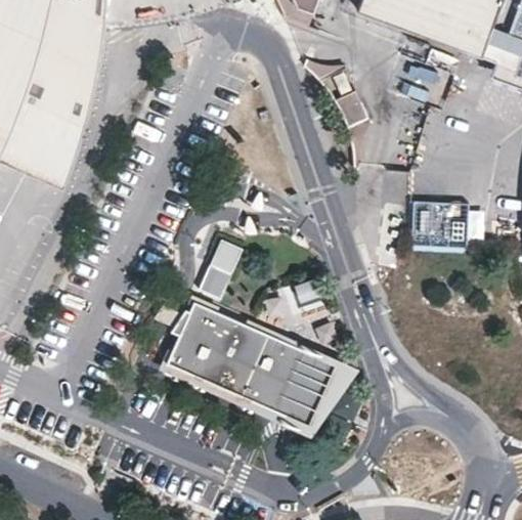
[(0,165),(60,191),(73,158),(82,128),(90,91),(97,59),(103,29),(104,0),(0,0),(0,165)]
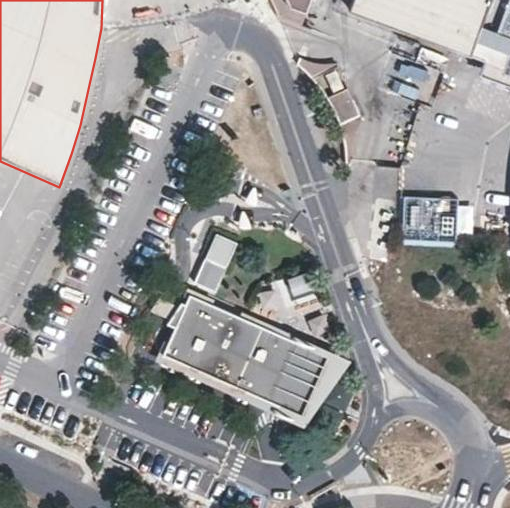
[(267,0),(276,21),(299,30),(309,0),(267,0)]
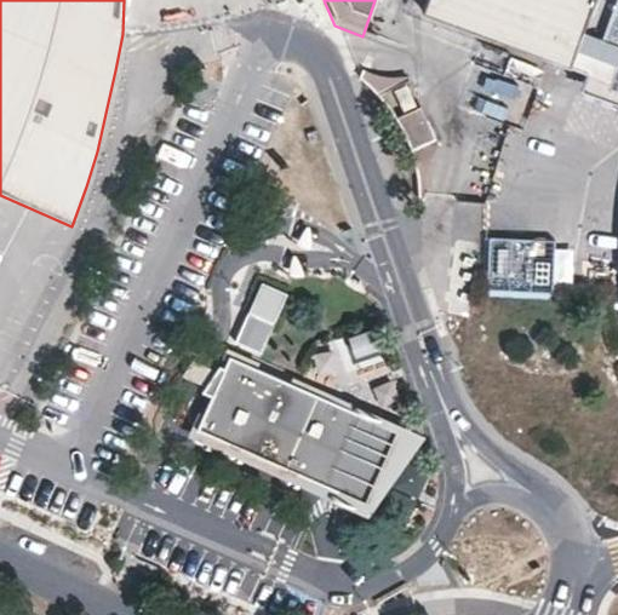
[(422,0),(418,12),(566,68),(590,0),(422,0)]
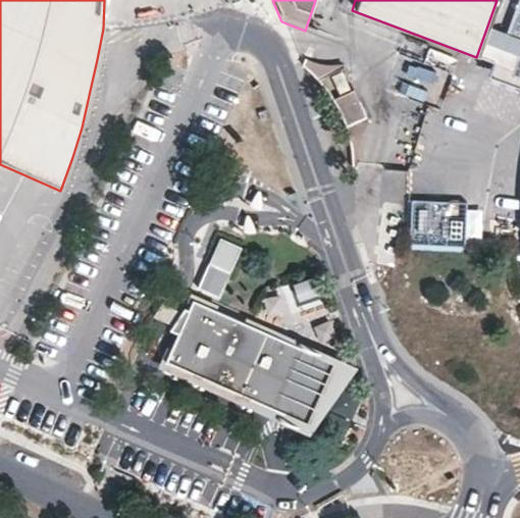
[(519,0),(497,0),(476,57),(506,67),(504,74),(519,81),(519,0)]
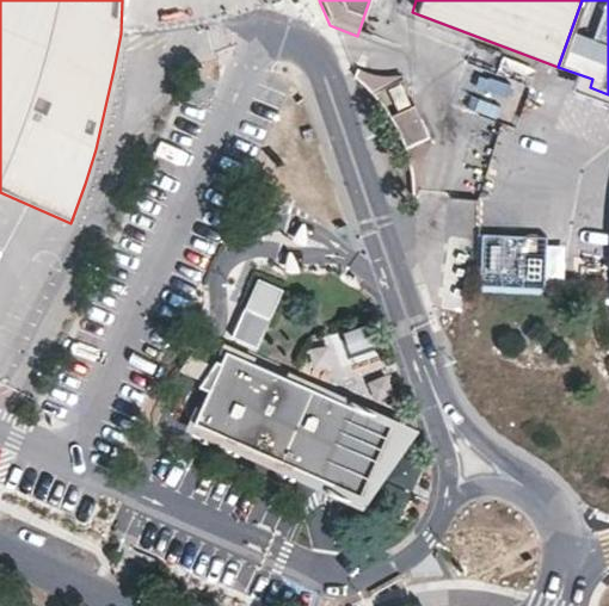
[(529,85),(533,67),(498,61),(494,78),(529,85)]
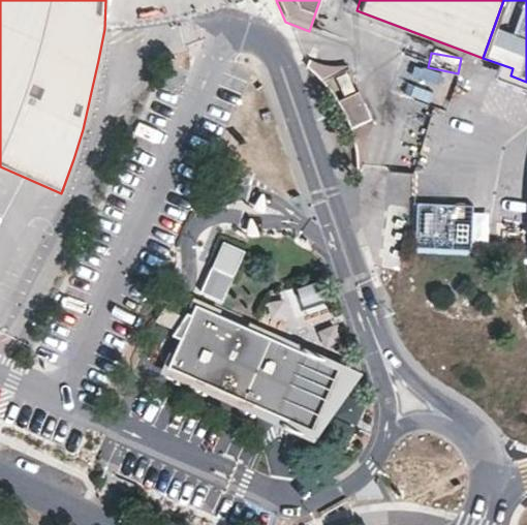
[(400,94),(435,102),(441,76),(407,67),(400,94)]
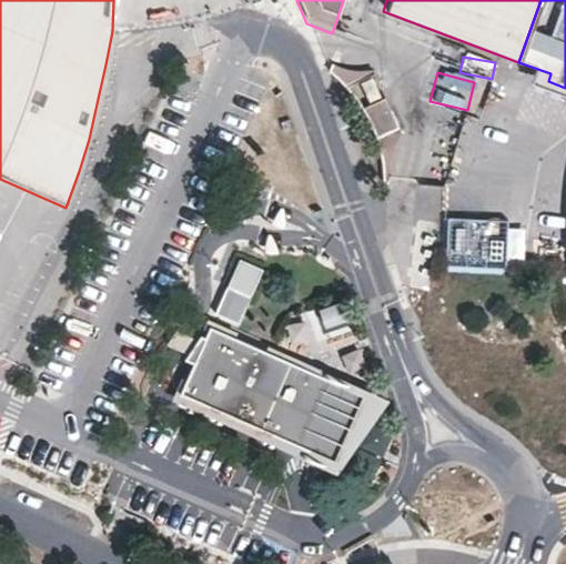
[(392,129),(383,110),(372,114),(382,134),(392,129)]
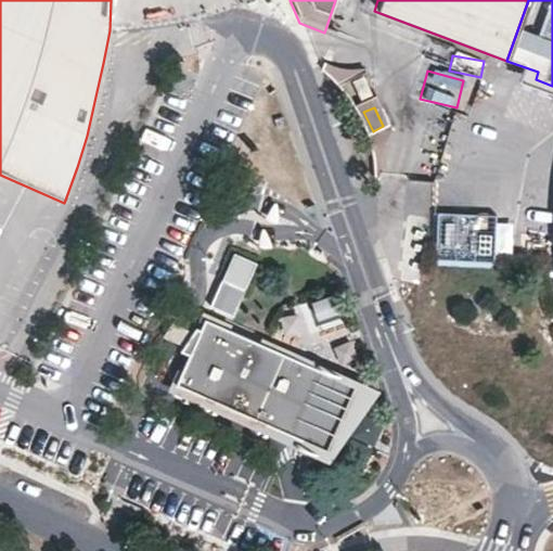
[(434,213),(433,270),(493,271),(494,215),(434,213)]
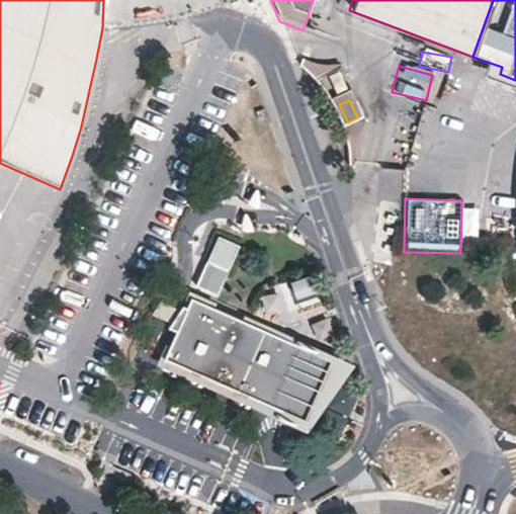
[(240,247),(219,238),(207,263),(229,272),(240,247)]
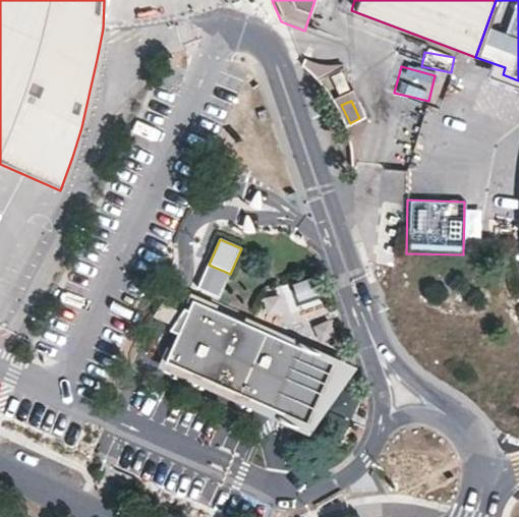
[(308,277),(284,283),(291,310),(315,304),(308,277)]
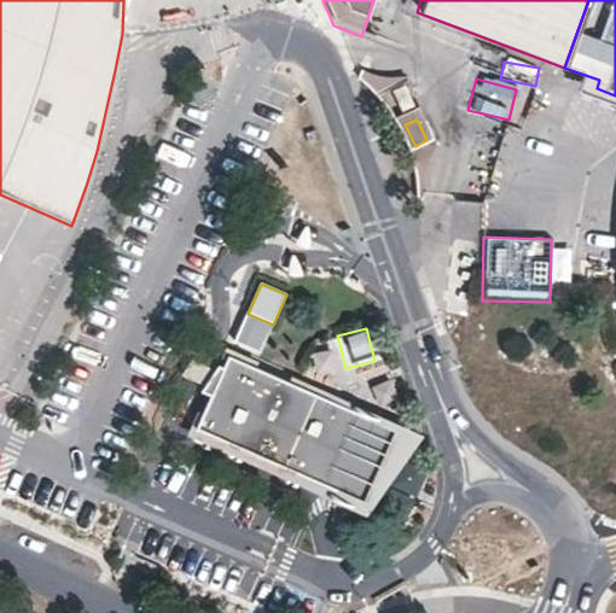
[(228,356),(257,368),(259,362),(226,349),(222,358),(226,361),(228,356)]
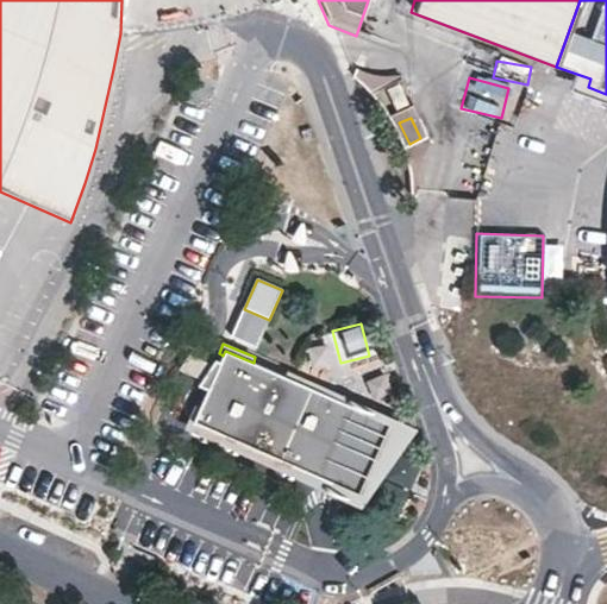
[(324,346),(305,350),(310,370),(327,366),(324,346)]
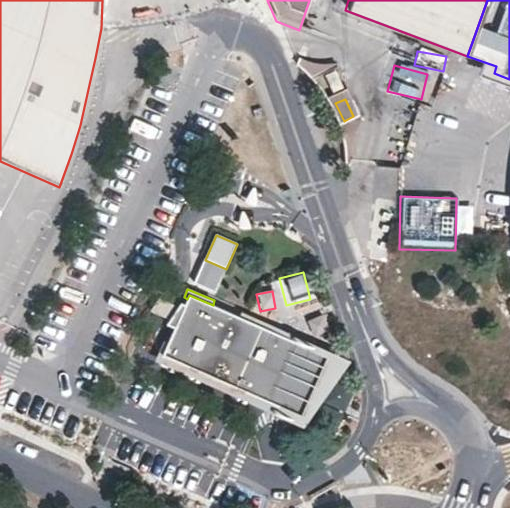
[(213,305),(189,295),(187,299),(185,304),(181,304),(178,308),(169,320),(167,324),(174,328),(163,355),(302,416),(329,355),(240,317),(213,305)]
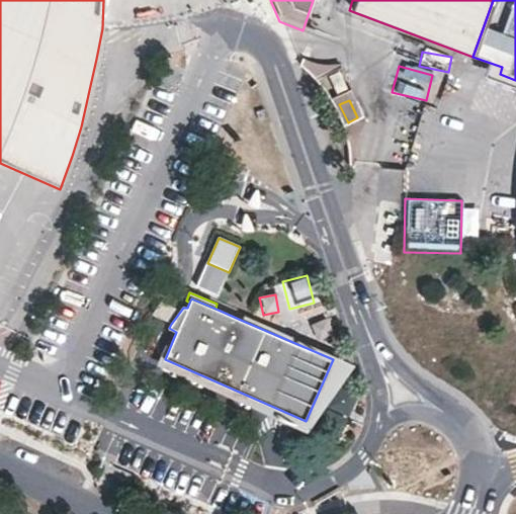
[(163,321),(171,324),(180,312),(171,308),(160,303),(153,316),(163,321)]
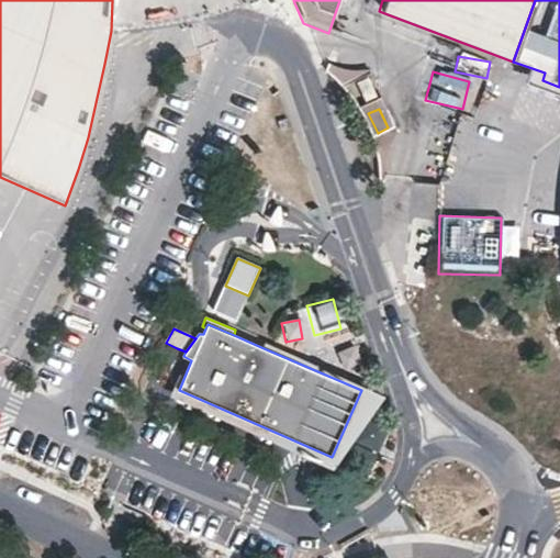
[(332,457),(179,390),(175,389),(171,398),(333,469),(346,450),(355,438),(357,435),(370,414),(383,395),(313,364),(266,344),(264,348),(361,390),(332,457)]
